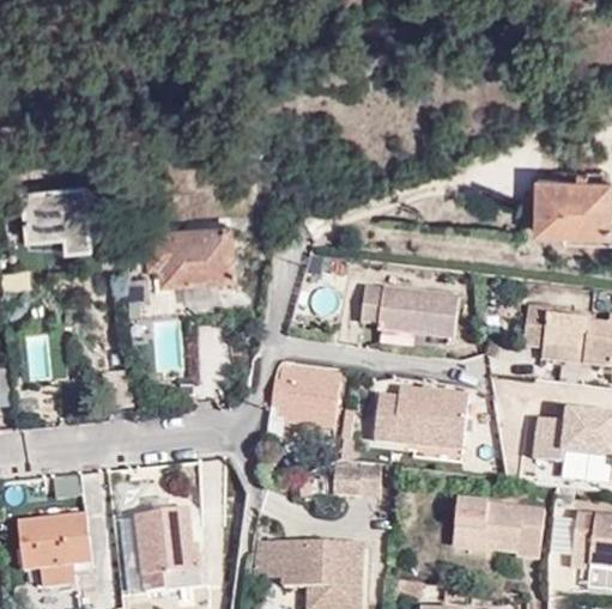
[(611,231),(611,177),(538,175),(534,226),(611,231)]
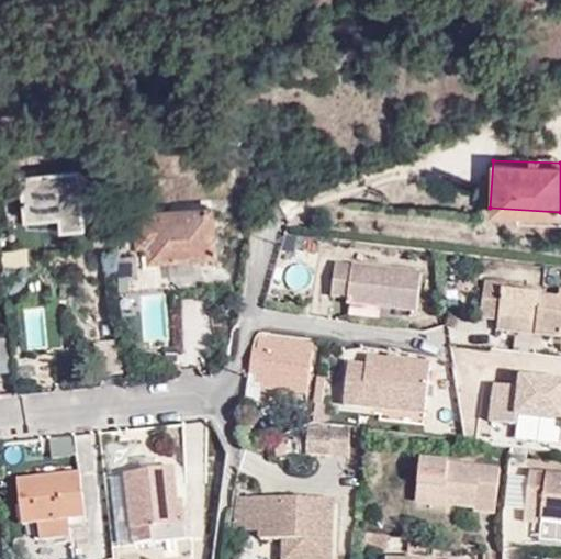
[(83,223),(77,167),(19,174),(23,215),(57,212),(58,226),(83,223)]
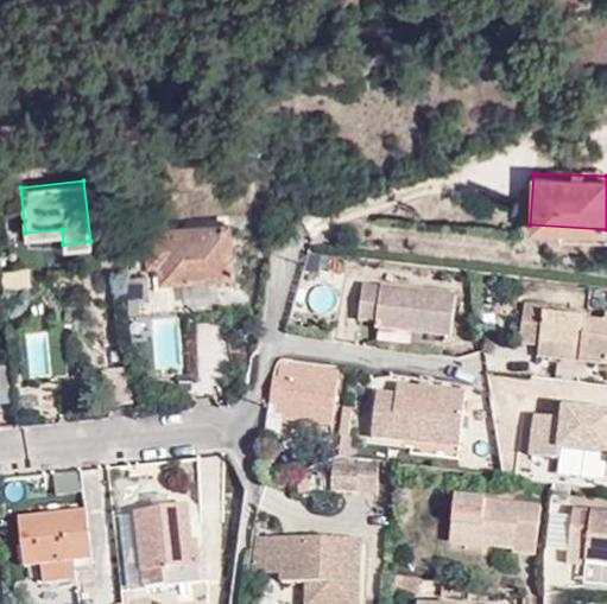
[(197,205),(196,195),(174,195),(175,205),(197,205)]
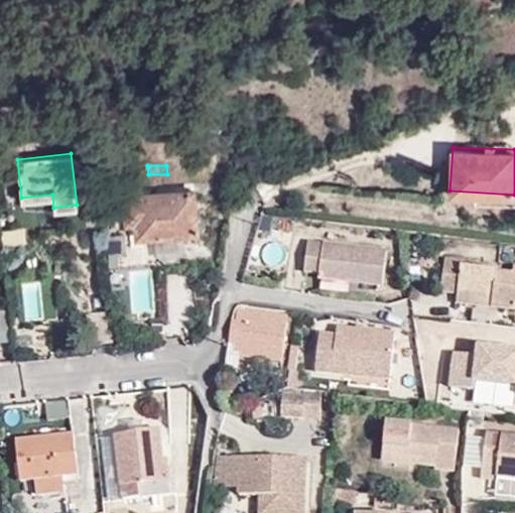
[(197,229),(194,185),(124,191),(127,234),(197,229)]
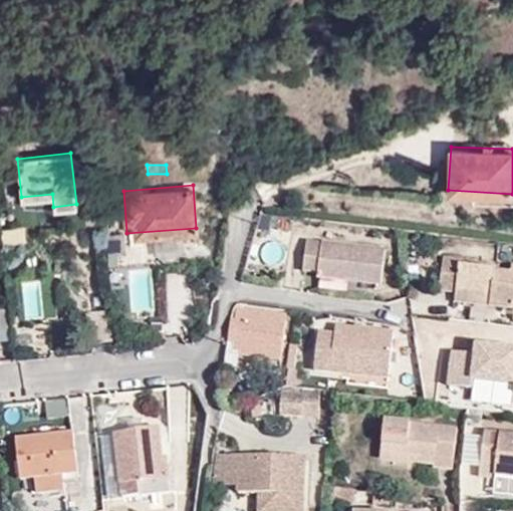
[(378,285),(383,250),(305,240),(301,270),(315,272),(316,276),(378,285)]
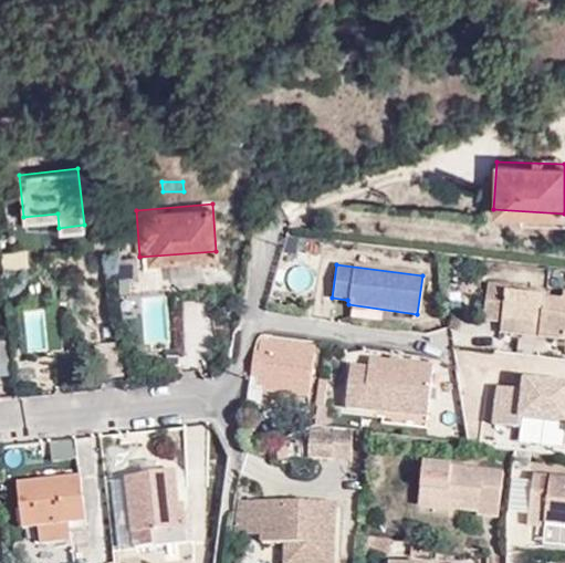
[(483,314),(501,316),(502,312),(539,318),(539,323),(546,324),(545,331),(546,334),(564,335),(564,296),(544,295),(545,291),(506,285),(505,281),(488,279),(483,314)]
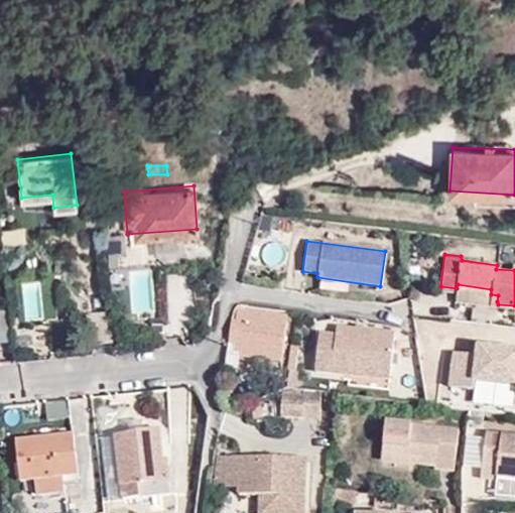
[(458,284),(457,288),(457,296),(497,301),(498,295),(491,294),(491,289),(458,284)]
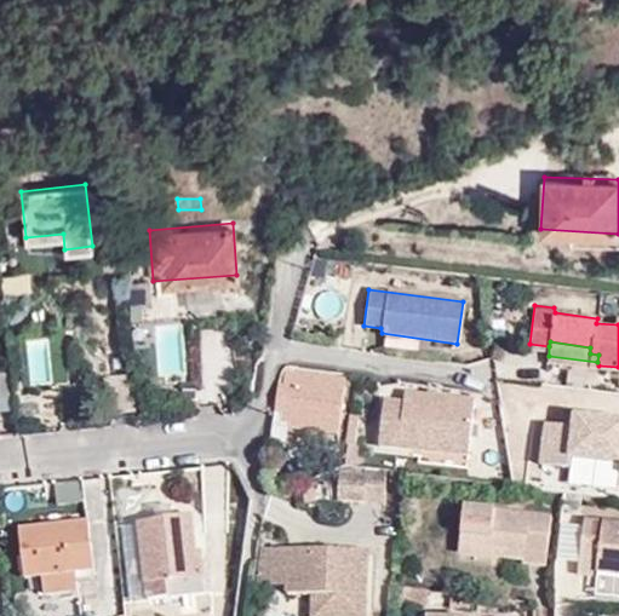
[(285,380),(279,379),(270,442),(287,443),(288,419),(339,424),(344,375),(286,369),(285,380)]
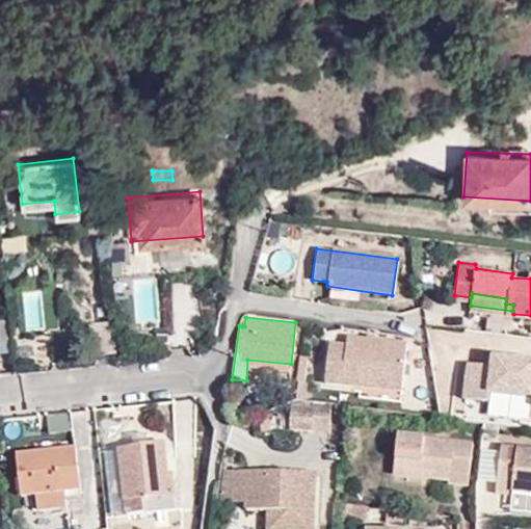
[(0,350),(14,349),(9,318),(0,318),(0,350)]
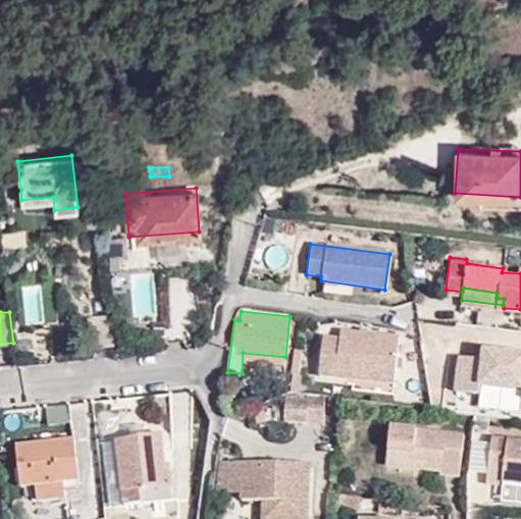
[(322,335),(318,367),(353,371),(353,378),(394,382),(398,335),(339,330),(337,338),(322,335)]
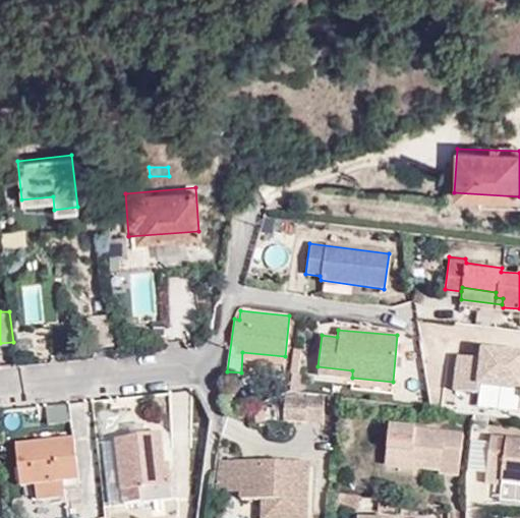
[(352,370),(318,366),(316,376),(352,378),(352,370)]
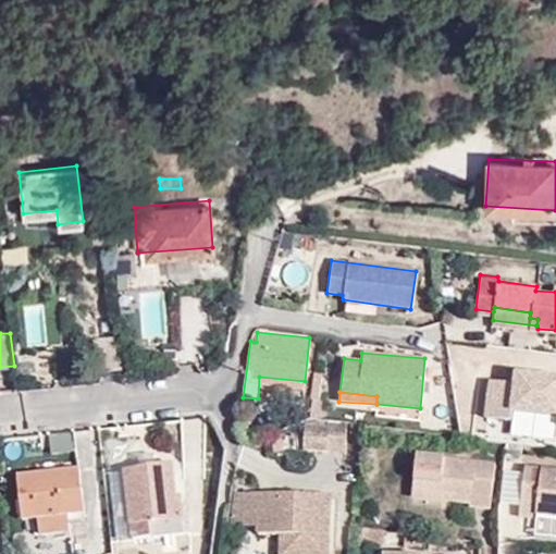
[(362,423),(326,419),(326,425),(325,448),(325,450),(338,450),(340,432),(362,434),(362,423)]
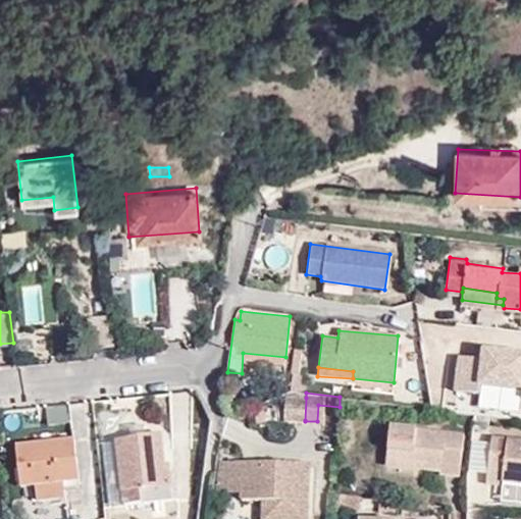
[(305,420),(306,398),(282,398),(281,418),(305,420)]
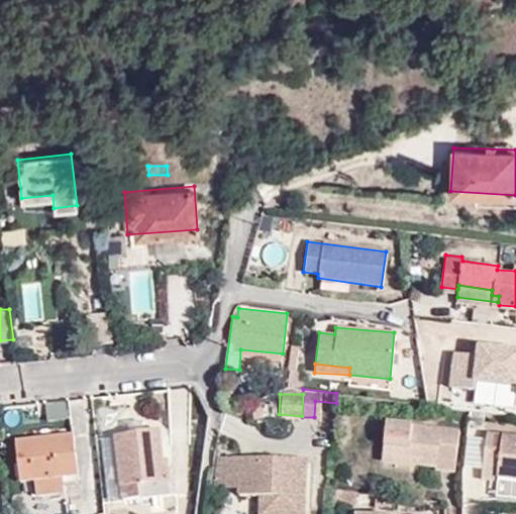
[(453,471),(458,426),(386,418),(381,458),(434,466),(435,468),(453,471)]
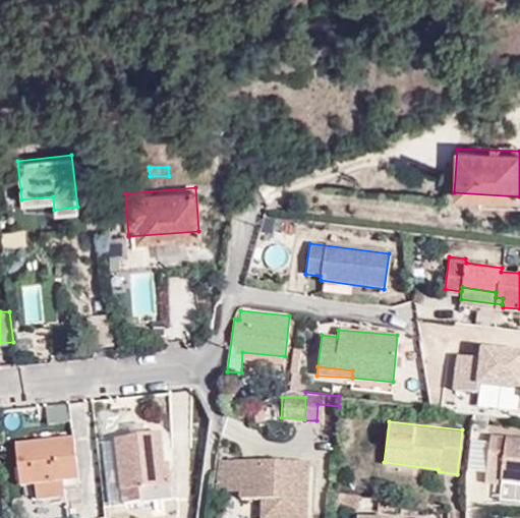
[(161,461),(158,430),(114,436),(121,501),(172,495),(168,461),(161,461)]
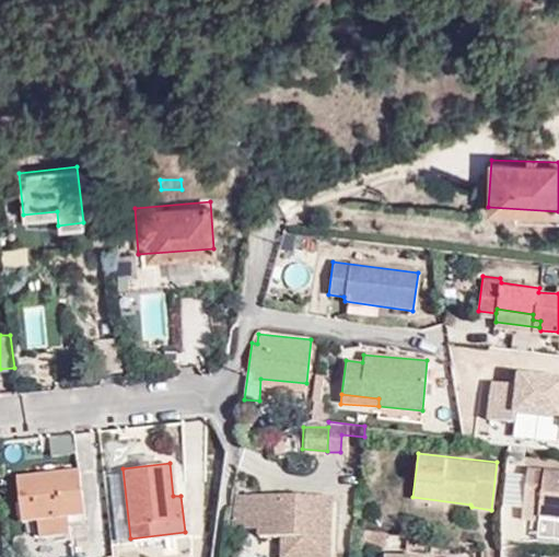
[(558,517),(558,468),(526,465),(520,515),(536,519),(537,514),(558,517)]
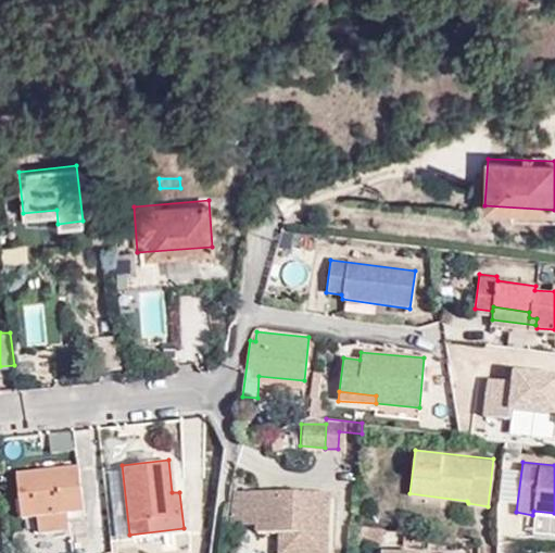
[(66,527),(65,518),(64,511),(80,510),(82,507),(78,464),(15,470),(20,515),(28,514),(30,530),(66,527)]
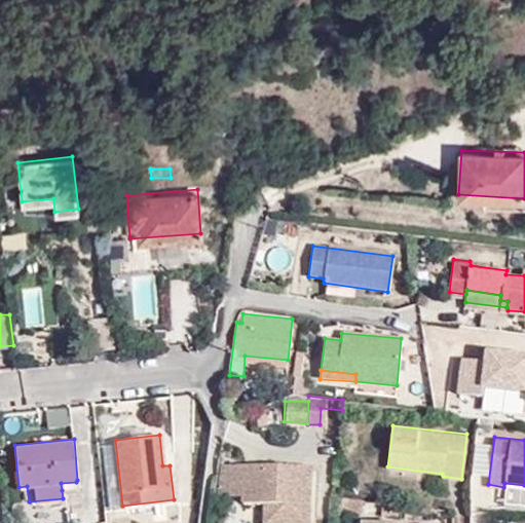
[(268,470),(268,463),(223,460),(219,492),(249,494),(250,470),(268,470)]
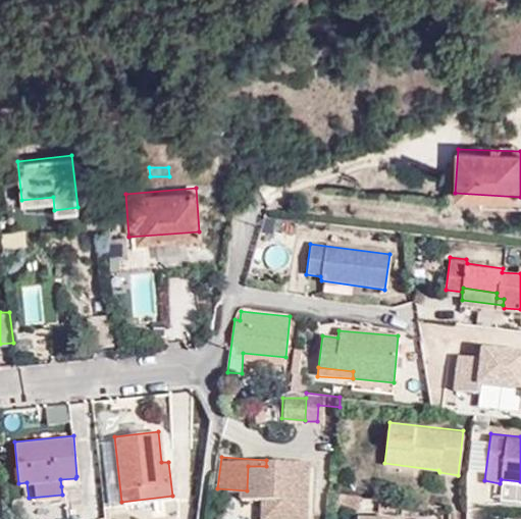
[(306,518),(310,462),(266,460),(266,466),(248,466),(247,490),(247,497),(265,498),(263,518),(268,518),(306,518)]
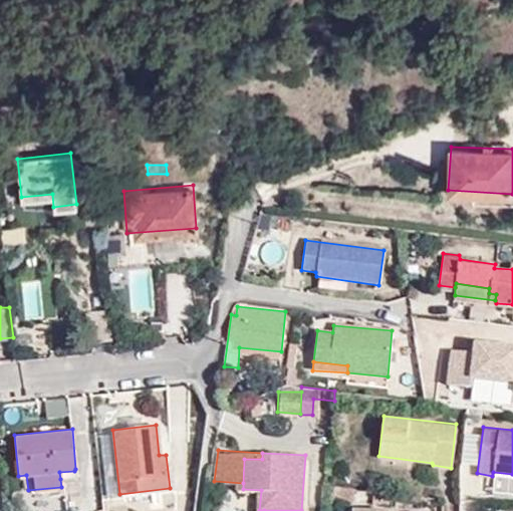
[(59,472),(60,479),(74,477),(74,471),(59,472)]
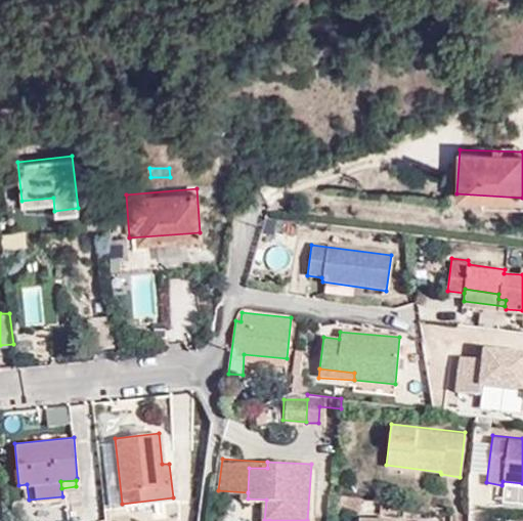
[(341,494),(340,520),(349,520),(350,507),(360,507),(360,496),(341,494)]
